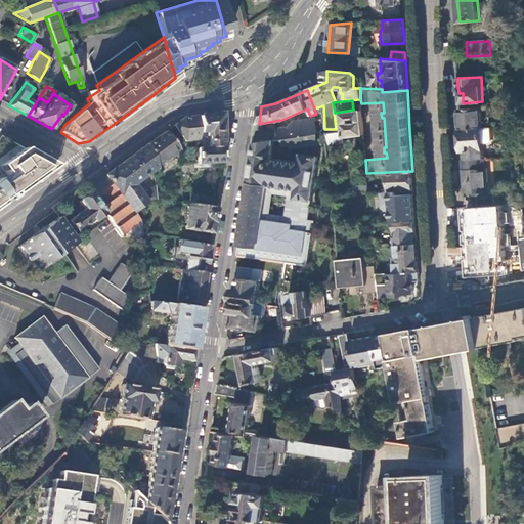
[(461,129),(482,128),(481,107),(460,108),(460,118),(461,129)]
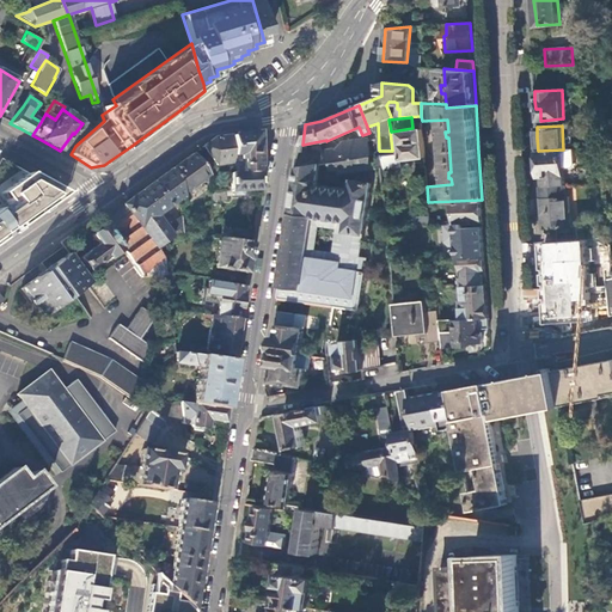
[(424,158),(422,129),(399,130),(401,150),(397,151),(397,153),(402,153),(402,159),(424,158)]
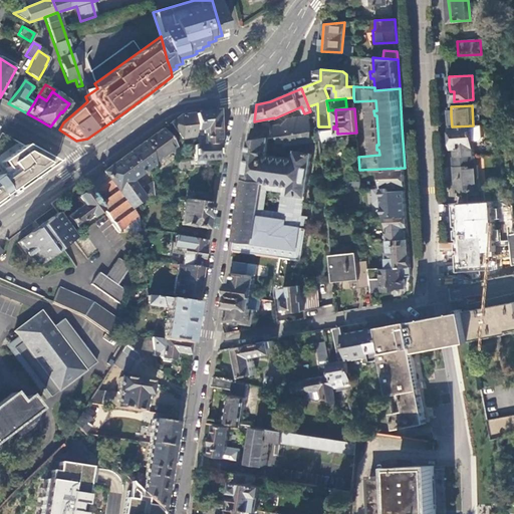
[(204,134),(205,146),(218,145),(217,130),(216,110),(204,112),(195,113),(196,131),(201,130),(201,134),(204,134)]
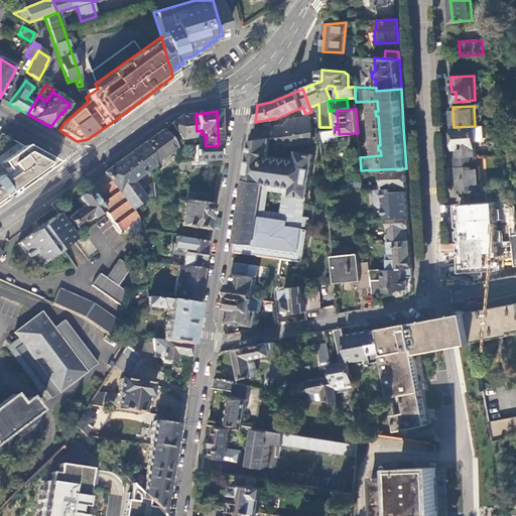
[(197,137),(197,131),(196,114),(184,116),(180,116),(171,123),(182,139),(197,137)]
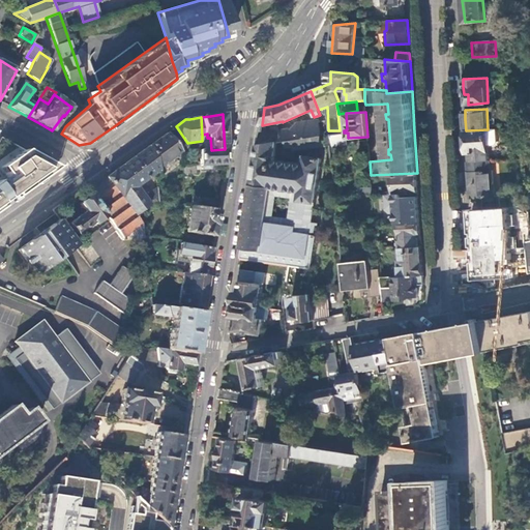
[(259,144),(277,141),(285,140),(307,138),(322,136),(320,119),(297,123),(291,128),(261,133),(260,138),(259,144)]
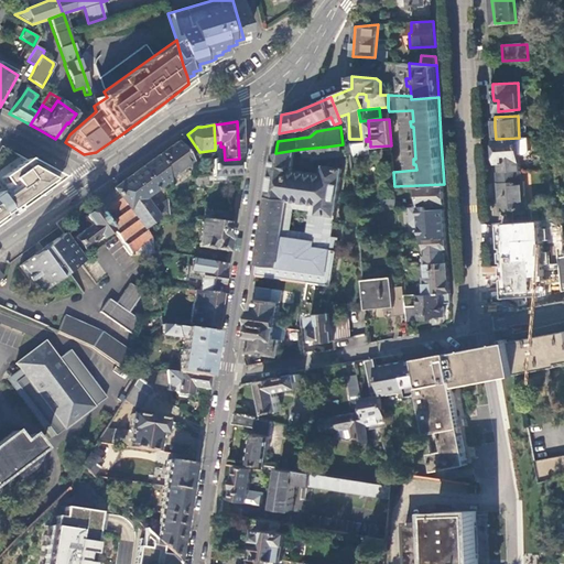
[(528,153),(530,151),(529,137),(519,138),(496,139),(497,153),(498,164),(501,163),(501,172),(521,171),(520,153),(528,153)]
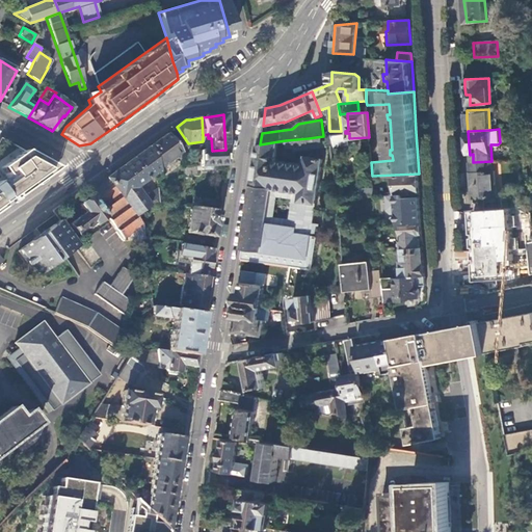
[(181,152),(168,133),(157,141),(150,147),(158,168),(181,152)]
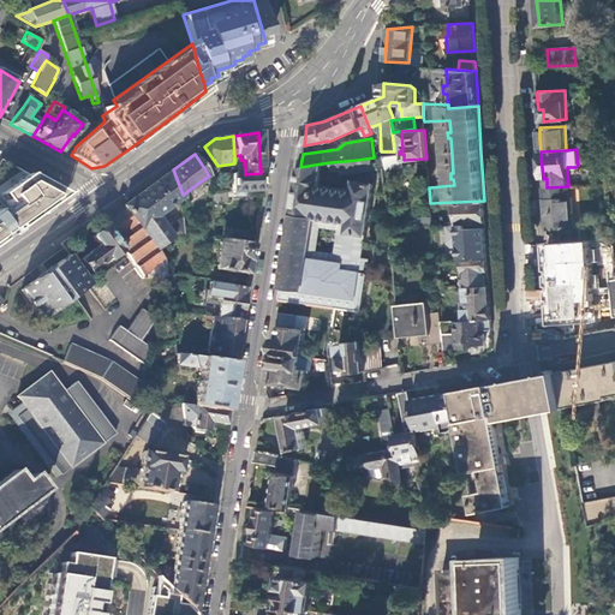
[(404,154),(399,154),(387,155),(388,165),(405,163),(404,160),(404,154)]
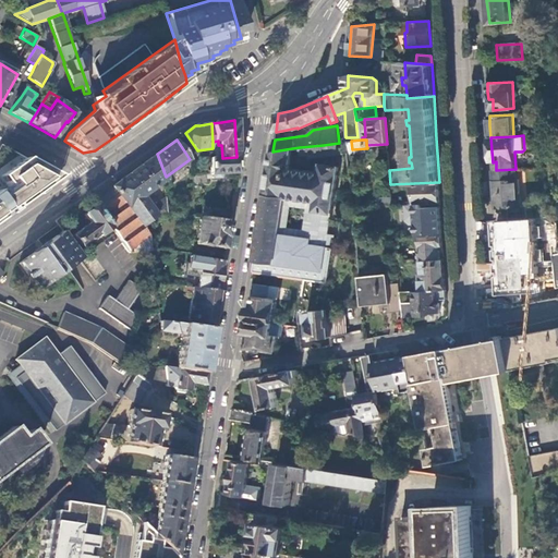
[(344,144),(342,142),(339,143),(324,145),(325,150),(337,148),(339,148),(339,144),(344,144)]
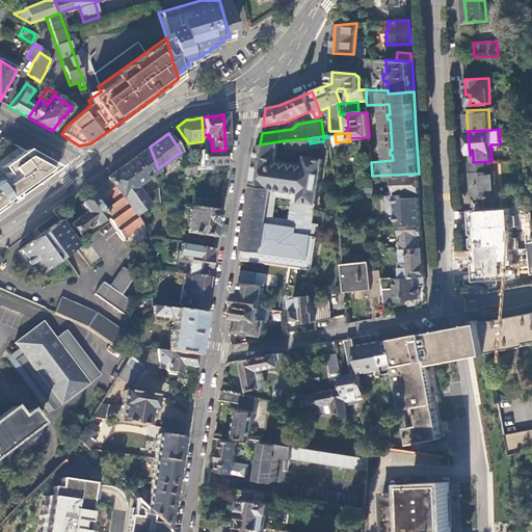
[(309,138),(286,140),(287,148),(295,147),(295,151),(311,149),(310,143),(309,138)]
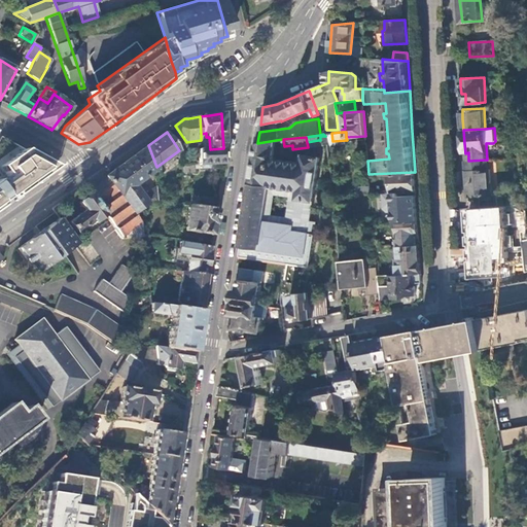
[(276,140),(257,143),(250,187),(240,256),(287,264),(305,266),(309,266),(310,266),(315,234),(318,221),(311,220),(320,157),(305,155),(304,163),(274,159),(276,140)]
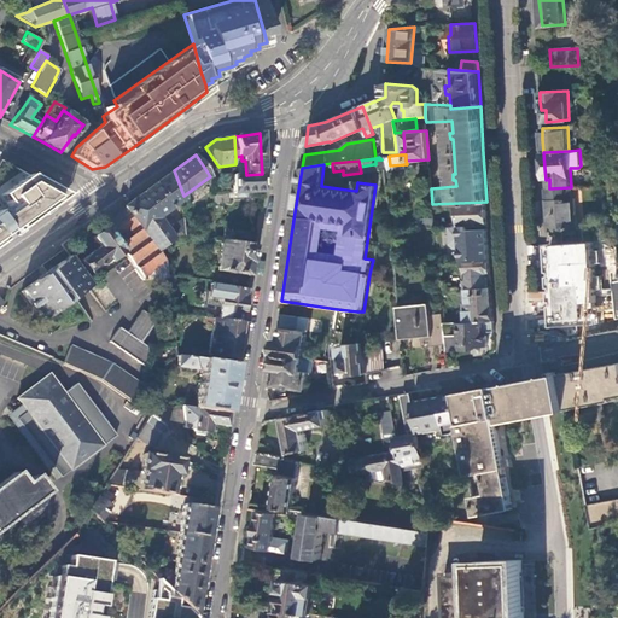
[(185,198),(184,196),(174,170),(161,181),(124,207),(101,223),(106,229),(123,252),(127,257),(143,279),(161,266),(162,277),(168,275),(165,262),(157,251),(175,238),(185,239),(184,219),(169,229),(159,216),(185,198)]
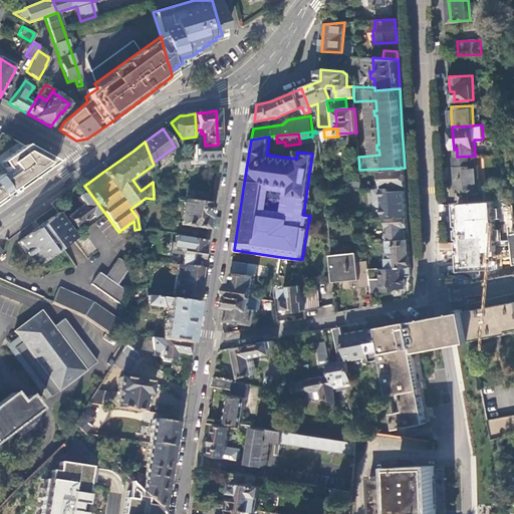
[(205,146),(202,146),(196,146),(193,146),(193,156),(190,156),(190,160),(195,160),(195,164),(203,164),(203,160),(218,159),(218,152),(218,145),(205,146)]
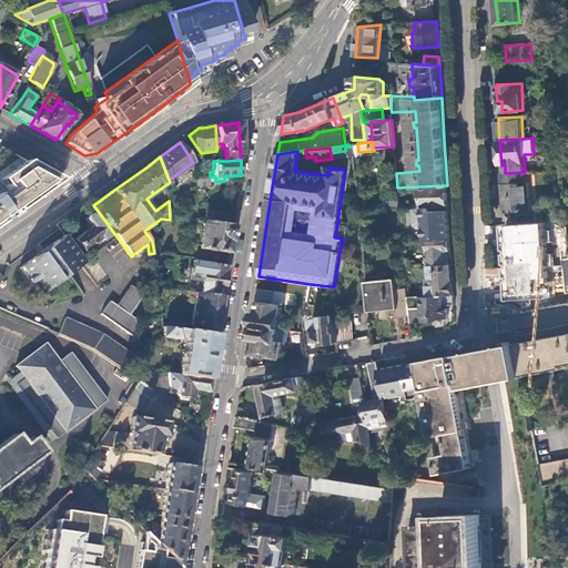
[(0,223),(62,180),(27,161),(1,179),(8,188),(0,193),(0,223)]
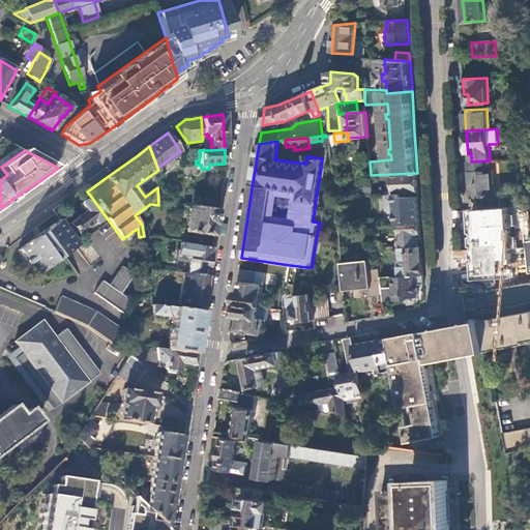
[(501,207),(501,199),(501,196),(495,197),(493,171),(491,171),(490,160),(471,162),(468,162),(469,182),(470,198),(483,197),(483,208),(501,207)]
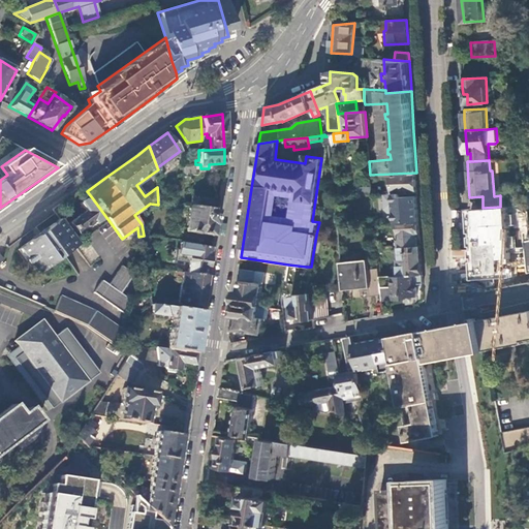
[(417,182),(416,173),(393,174),(394,193),(401,192),(402,196),(417,195),(417,182)]
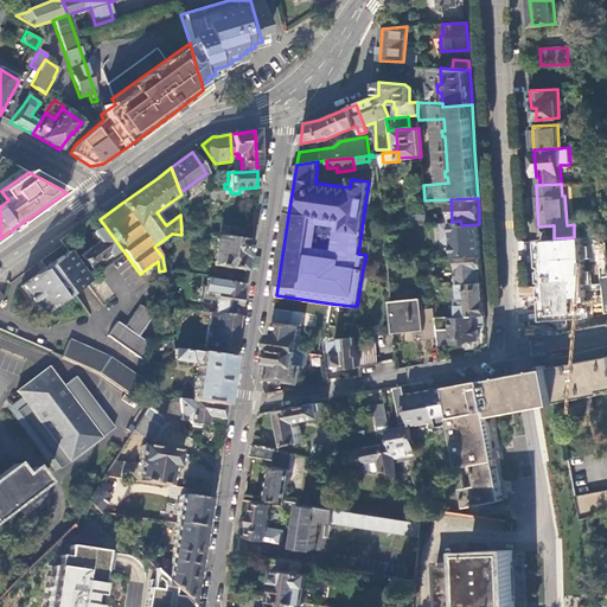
[(480,236),(479,224),(461,225),(460,221),(452,222),(454,256),(459,255),(481,254),(480,236)]
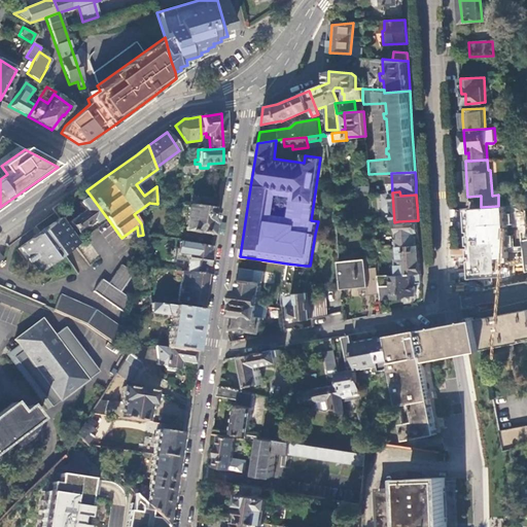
[(105,215),(91,196),(79,203),(81,206),(85,211),(70,222),(77,233),(94,221),(95,222),(105,215)]
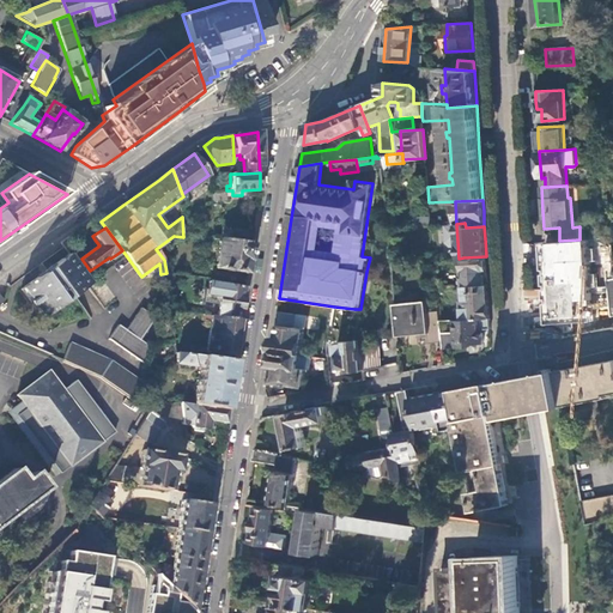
[(249,258),(252,244),(219,240),(216,268),(247,273),(249,258)]
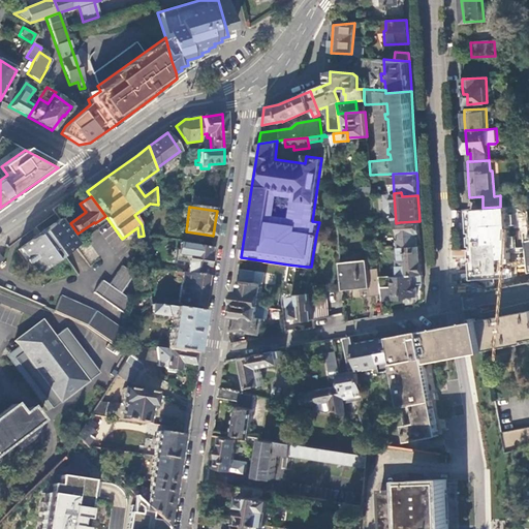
[(509,207),(470,209),(474,280),(515,278),(509,207)]
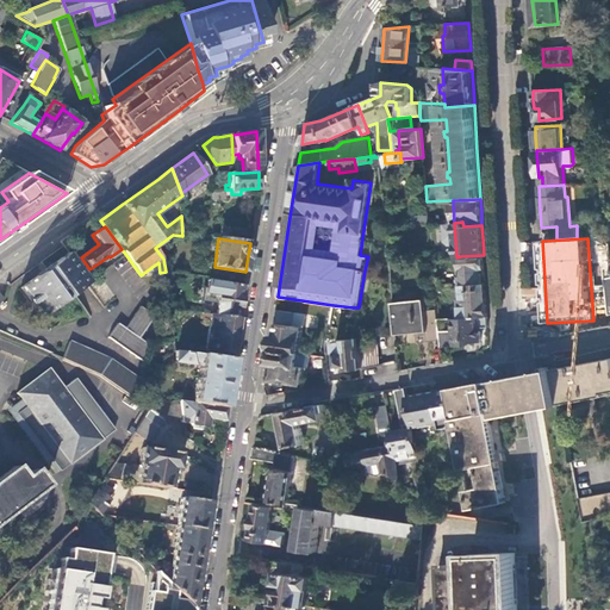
[(43,315),(91,280),(68,251),(22,286),(43,315)]
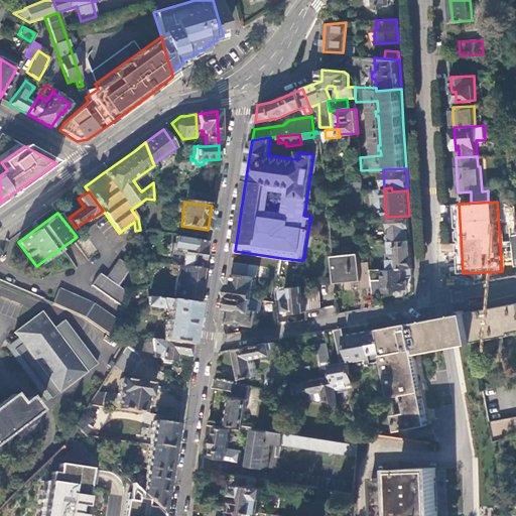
[(409,219),(409,216),(390,217),(390,228),(389,228),(390,241),(391,241),(408,239),(407,228),(410,227),(409,219)]
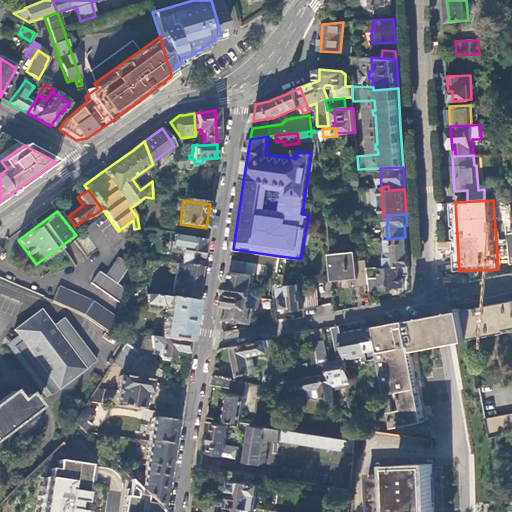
[(204,240),(173,236),(172,243),(171,242),(169,253),(182,255),(181,265),(200,268),(203,252),(204,240)]
